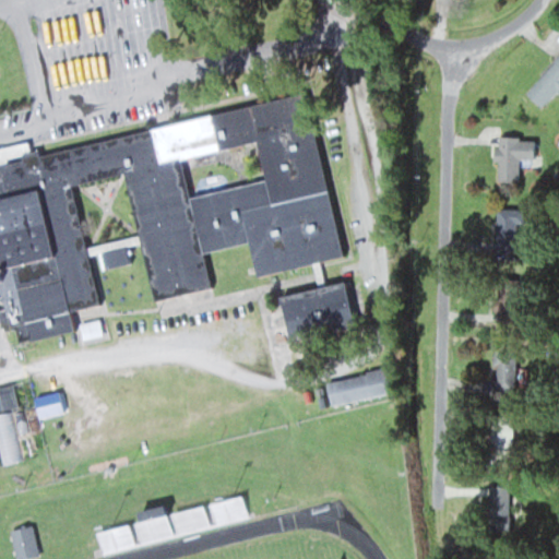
[(558,93),(558,55),(525,92),(542,107),(556,91),(558,93)]
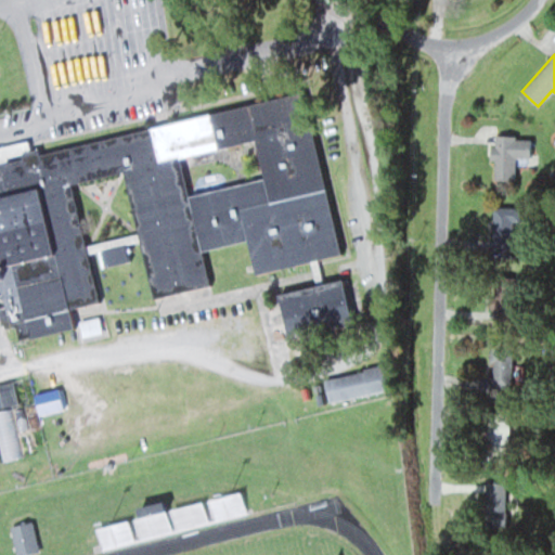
[(0,164),(310,90),(349,253),(263,273),(255,236),(205,248),(214,283),(158,297),(128,171),(79,183),(107,301),(79,308),(84,325),(26,339),(22,323),(15,324),(8,294),(0,295),(0,164)]
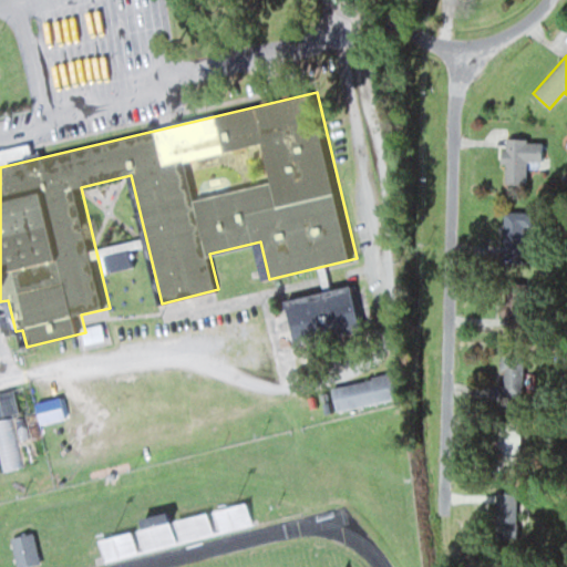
[(525,185),(525,161),(543,161),(544,140),(502,138),(501,185),(525,185)]
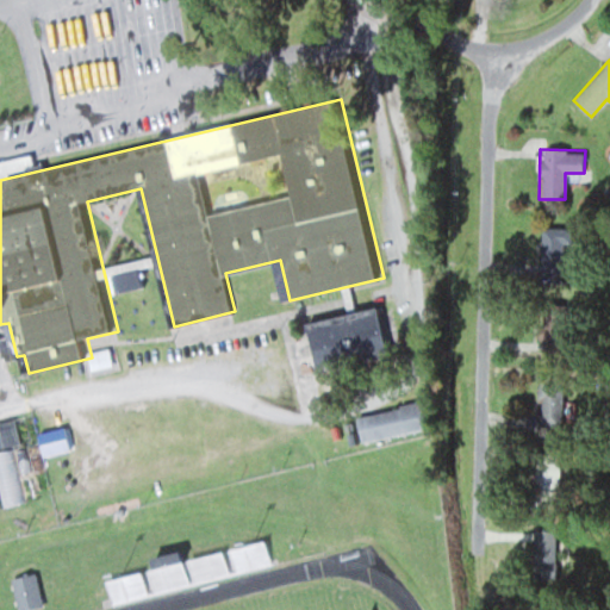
[(385,305),(397,352),(327,369),(315,323),(385,305)]
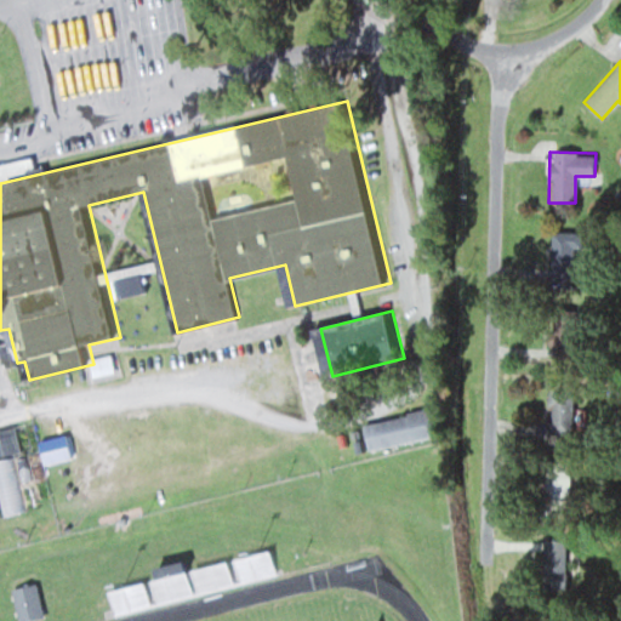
[(573,434),(573,388),(548,388),(548,434),(573,434)]
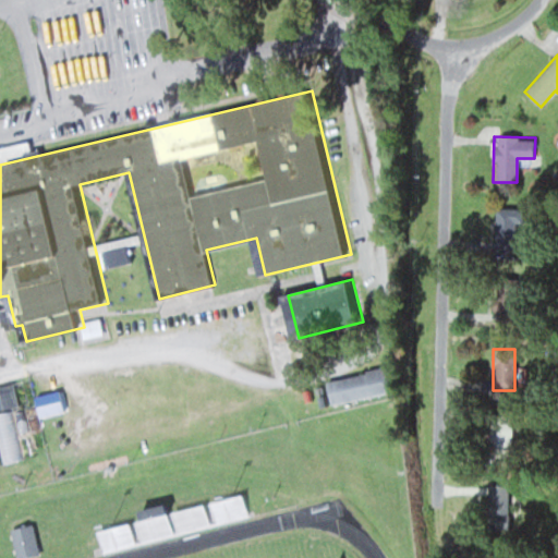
[(390,365),(397,389),(336,405),(329,381),(390,365)]
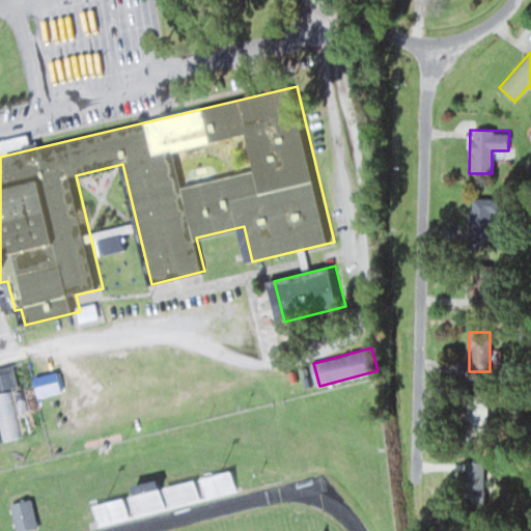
[(35,376),(40,396),(65,389),(60,369),(35,376)]
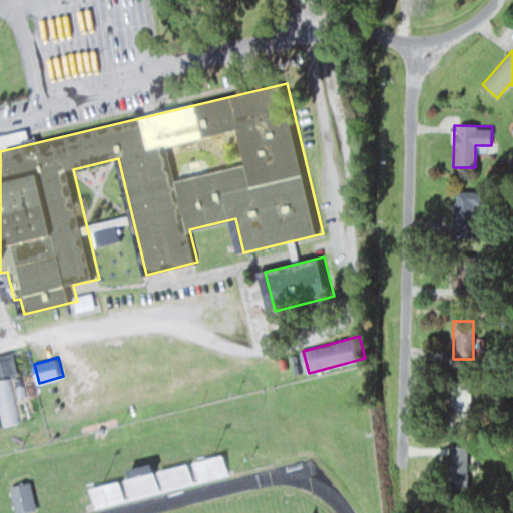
[(0,378),(0,405),(3,418),(5,425),(21,421),(10,376),(0,378)]
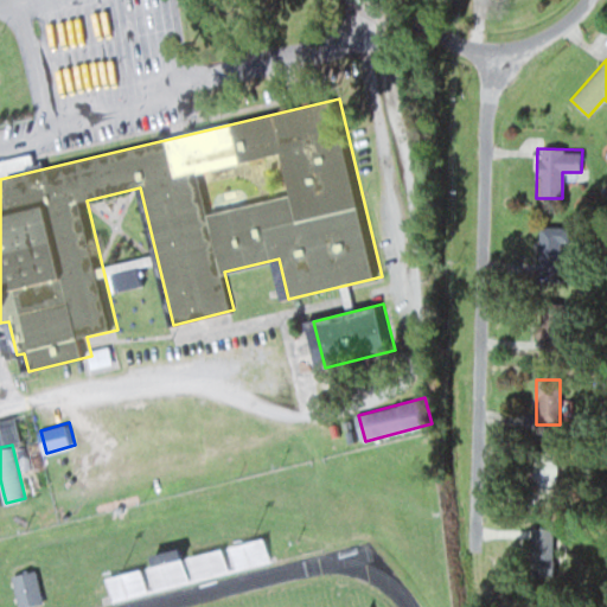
[(555,453),(530,453),(530,493),(555,493),(555,453)]
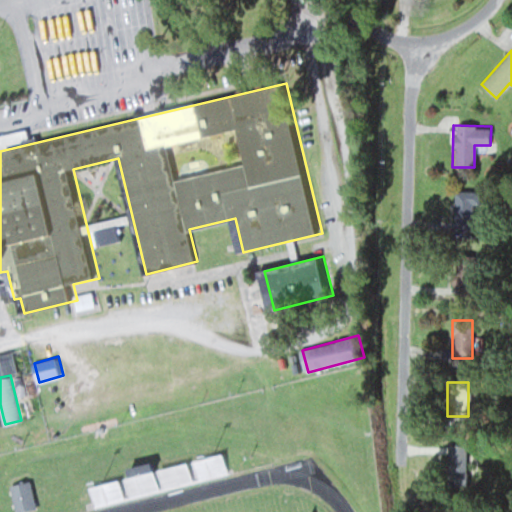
[(466,487),(466,452),(448,452),(448,487),(466,487)]
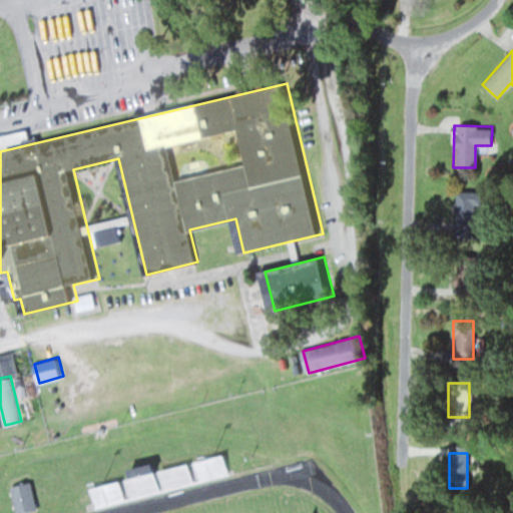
[(227,477),(222,454),(189,462),(189,463),(151,472),(149,463),(120,470),(122,480),(89,487),(93,506),(227,477)]
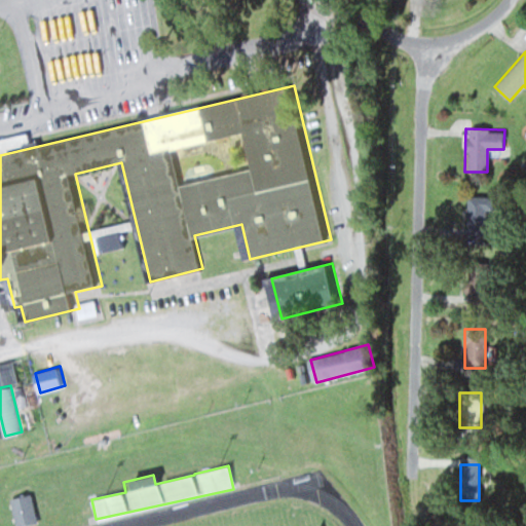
[(35,493),(41,524),(30,525),(17,525),(12,498),(35,493)]
